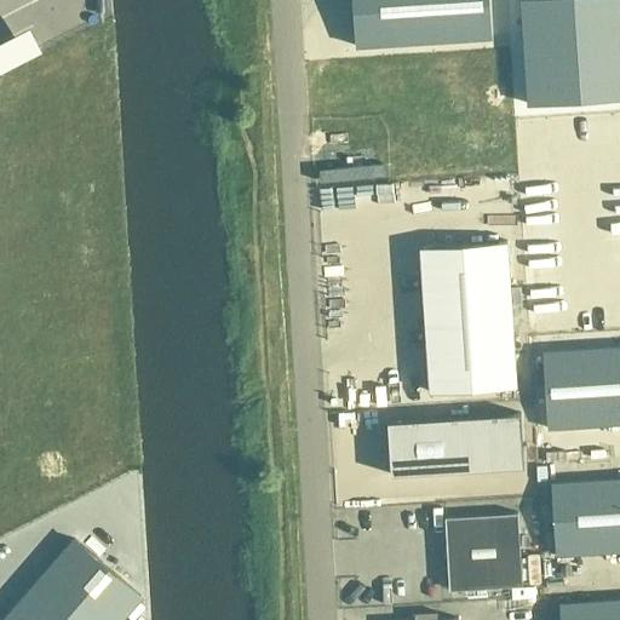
[(488,0),(352,0),(356,47),(492,39),(488,0)]
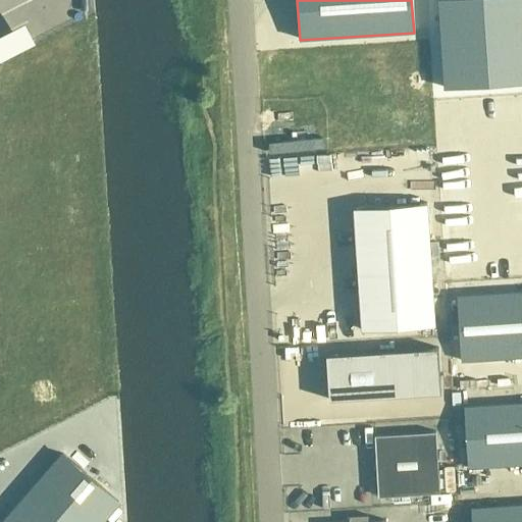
[(521,0),(437,0),(445,88),(521,83),(521,0)]
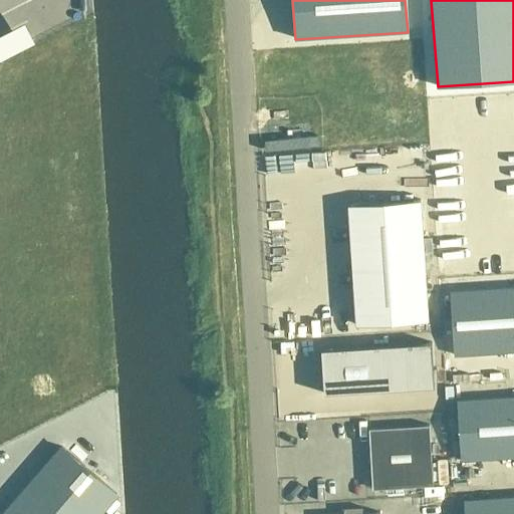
[(381,222),(349,224),(356,325),(429,320),(421,201),(380,203),(381,222)]
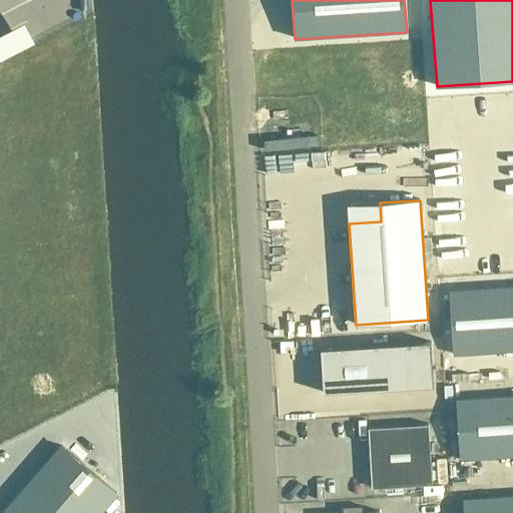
[(512,286),(449,291),(454,355),(512,351),(512,286)]
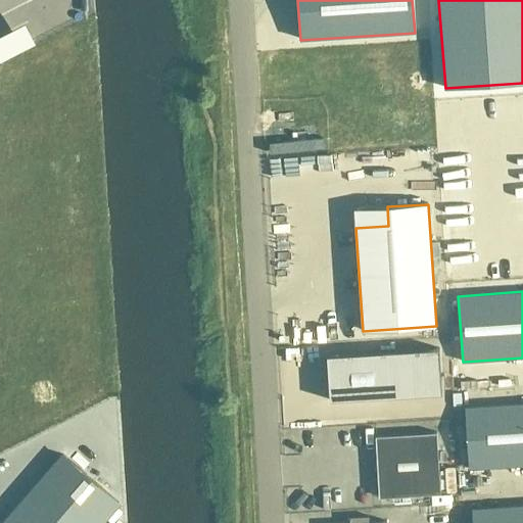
[(440,349),(328,357),(331,401),(442,394),(440,349)]
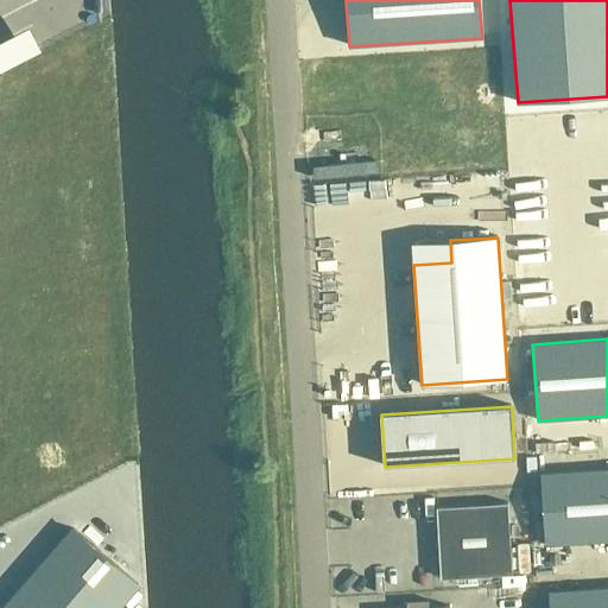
[(607,469),(542,474),(546,545),(607,540),(607,469)]
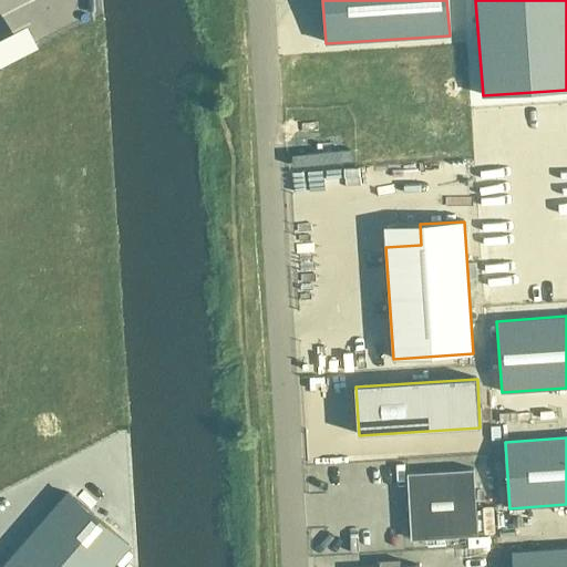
[(473,470),(408,473),(411,539),(477,536),(473,470)]
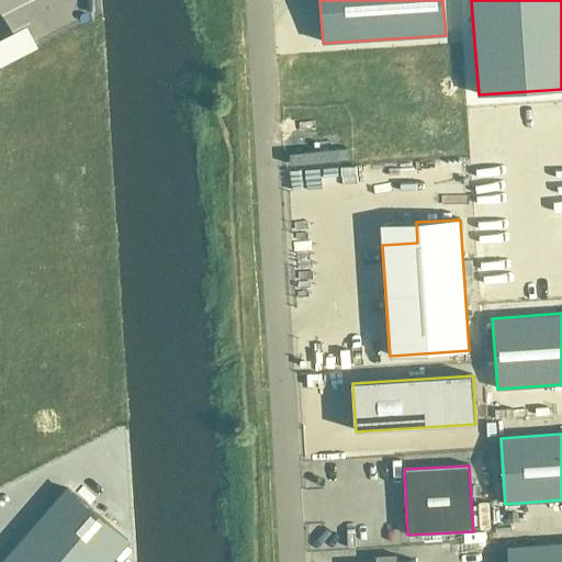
[(68,489),(3,561),(109,561),(127,541),(68,489)]
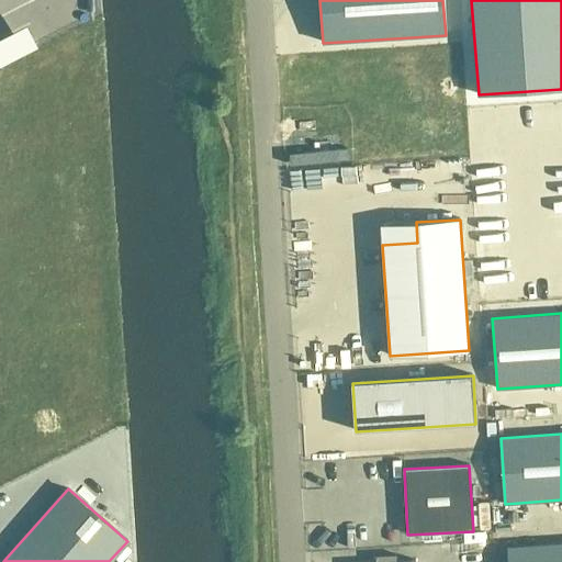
[(561,561),(561,543),(507,548),(508,561),(561,561)]
